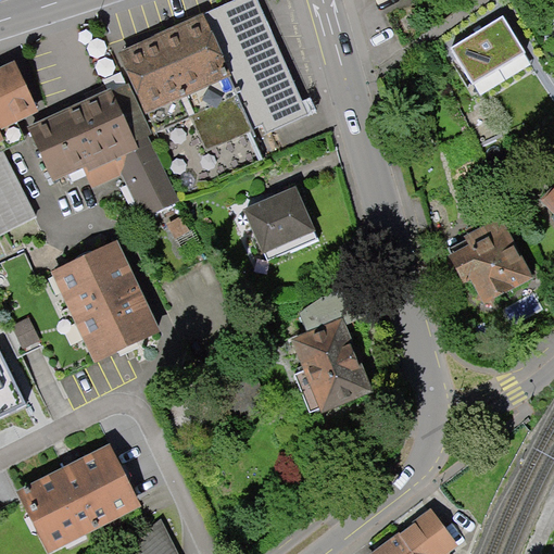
[(307,112),(259,0),(236,0),(116,51),(130,83),(150,130),(241,91),(255,126),(266,122),(268,128),(307,112)]
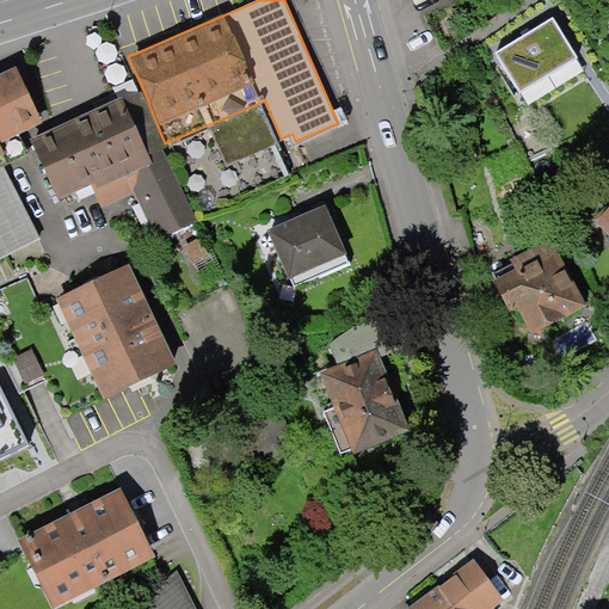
[(42,117),(17,65),(0,72),(0,136),(10,133),(42,117)]
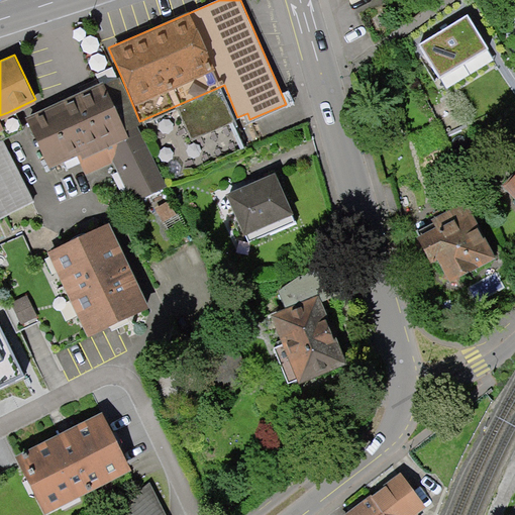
[(121,77),(28,118),(48,164),(110,136),(137,198),(168,184),(139,121),(121,77)]
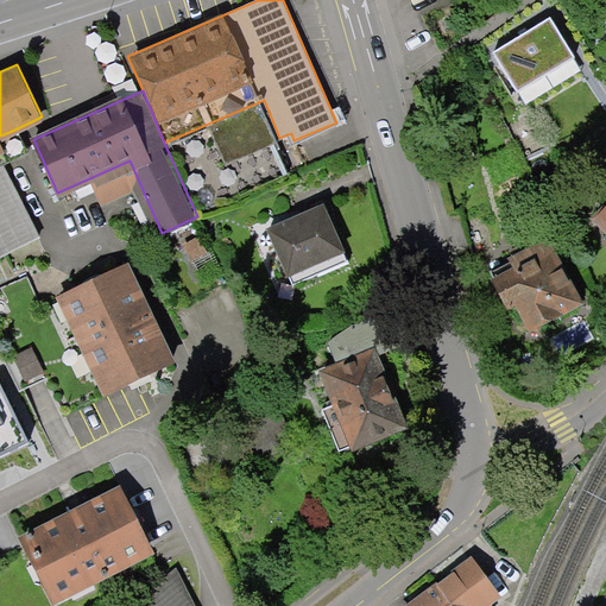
[(4,165),(0,166),(0,262),(42,241),(4,165)]
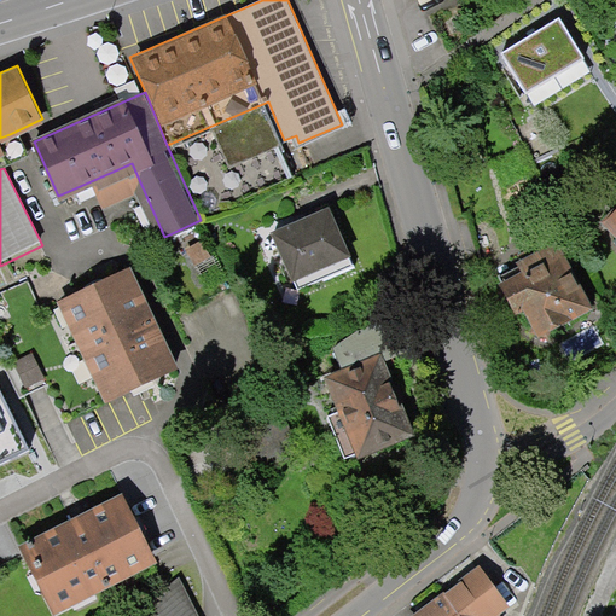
[(325,196),(259,224),(291,301),(358,273),(325,196)]
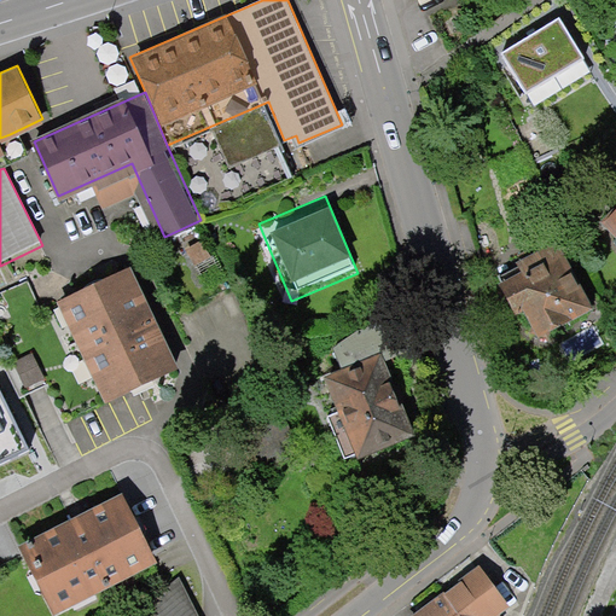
[(615,202),(594,225),(615,245),(615,202)]
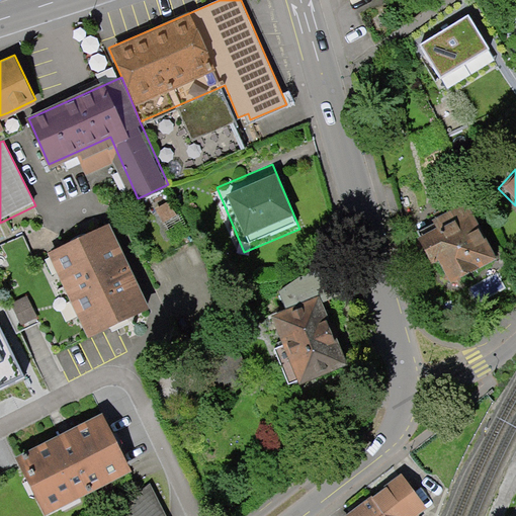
[(178,196),(155,206),(166,234),(189,224),(178,196)]
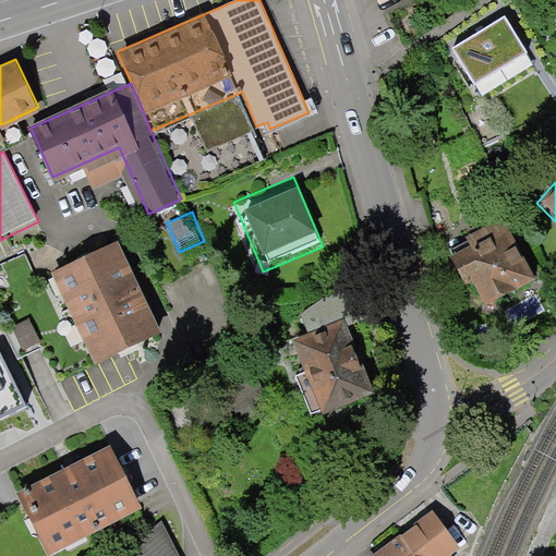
[(503,218),(442,252),(474,311),(535,277),(503,218)]
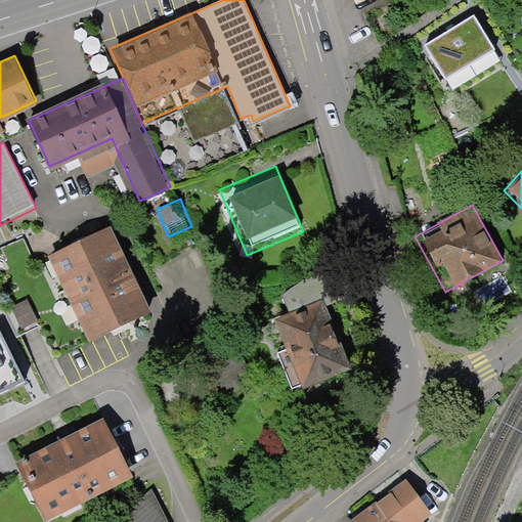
[(150,311),(111,231),(48,263),(89,342),(150,311)]
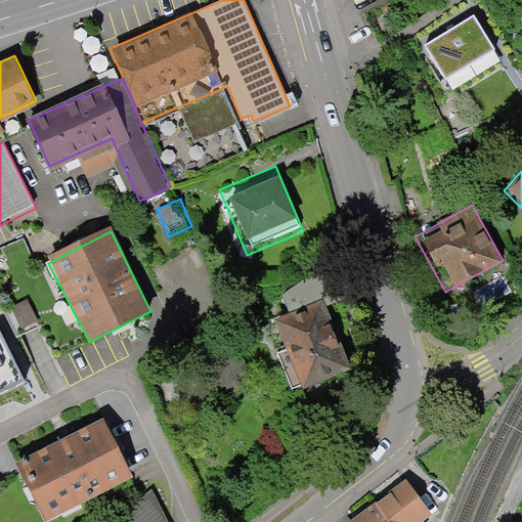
[(291,392),(300,390),(347,372),(324,307),(338,301),(327,268),(280,297),(288,314),(273,321),(284,349),(275,352),(291,392)]
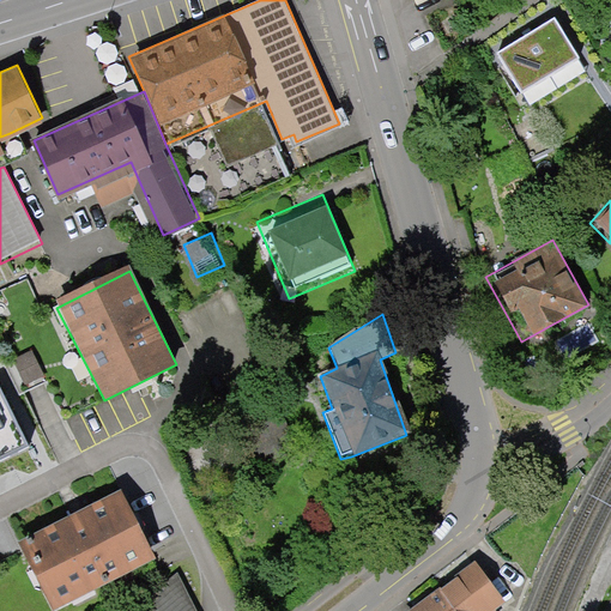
[(31,349),(8,361),(23,392),(47,380),(31,349)]
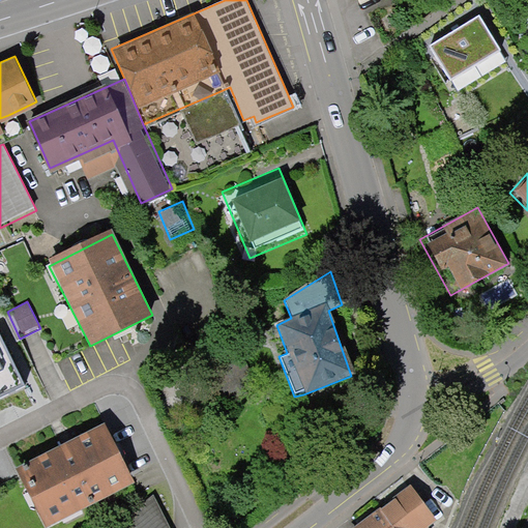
[(104,421),(16,467),(45,523),(133,476),(104,421)]
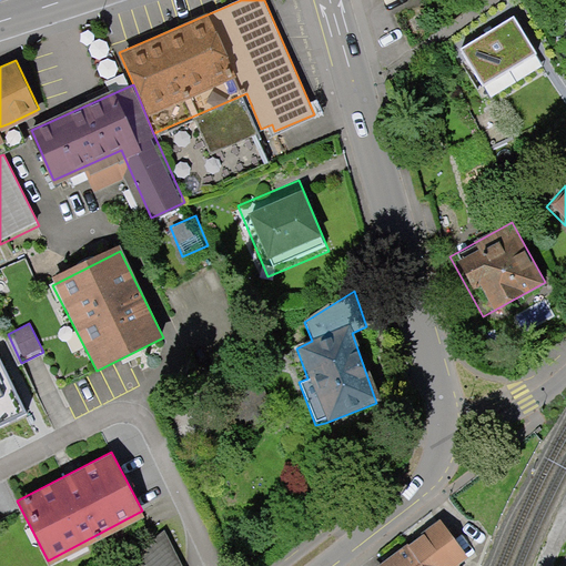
[(440,517),(373,564),(373,565),(458,565),(457,563),(467,556),(440,517)]
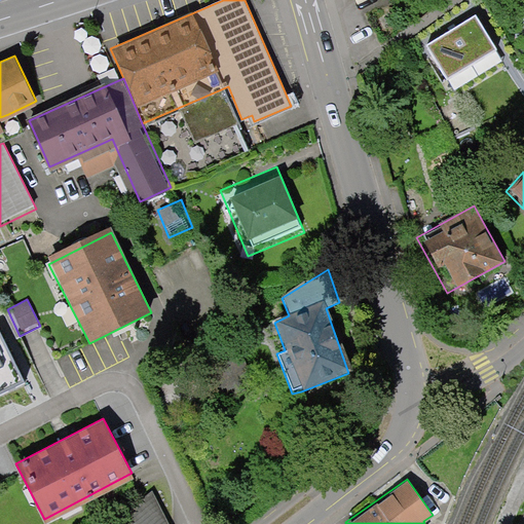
[(166,523),(155,499),(121,523),(166,523)]
